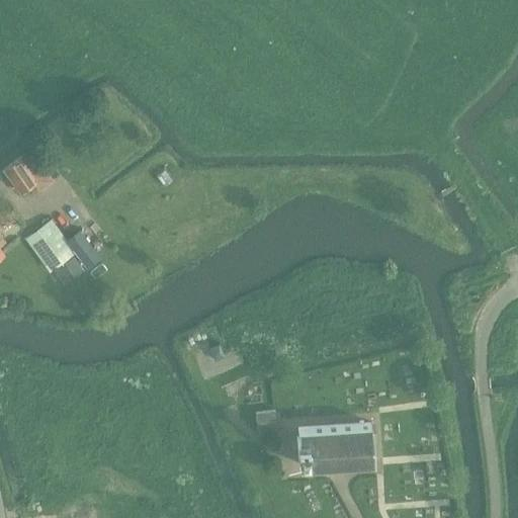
[(20,192),(37,180),(49,171),(31,148),(20,157),(3,169),(20,192)]
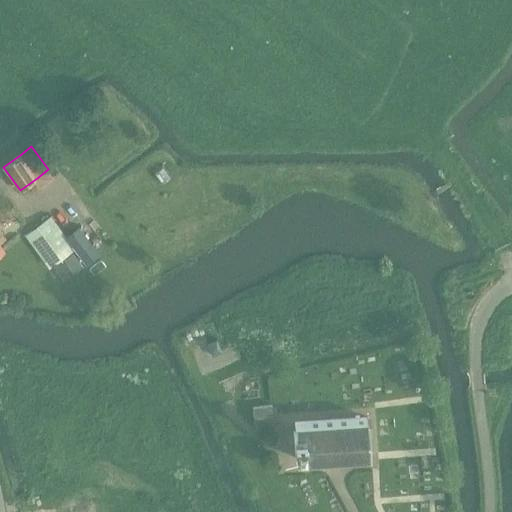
[(49,217),(28,232),(52,265),(73,250),(49,217)]
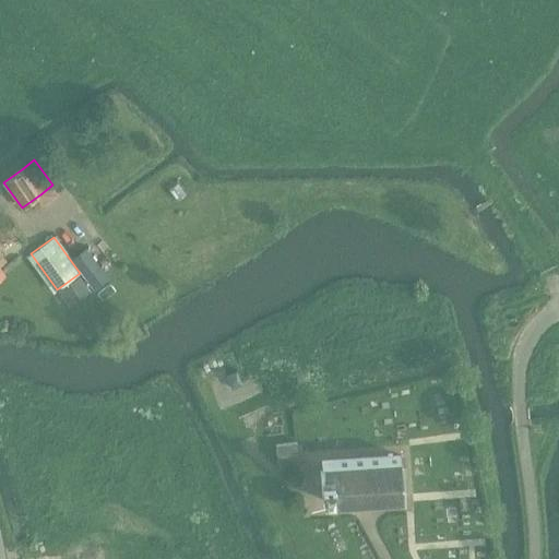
[(85,247),(72,257),(94,287),(107,277),(85,247)]
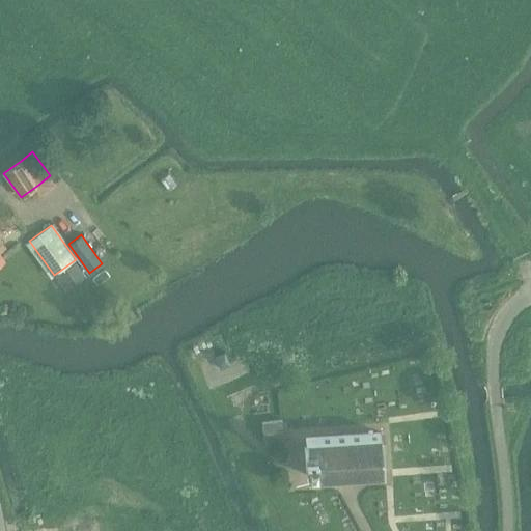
[(75,266),(60,277),(67,286),(82,276),(75,266)]
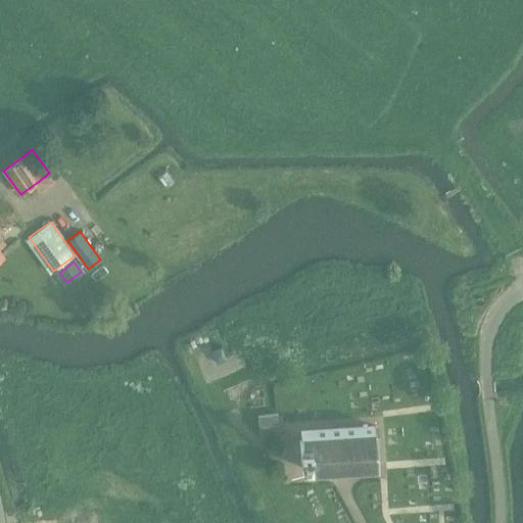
[(194,351),(206,345),(201,335),(189,341),(194,351)]
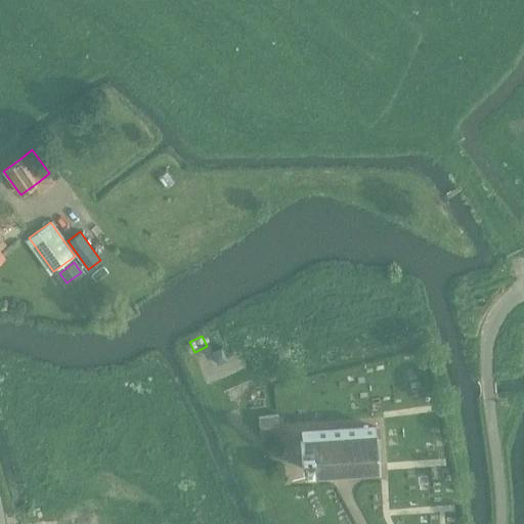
[(259,417),(261,434),(280,432),(279,415),(259,417)]
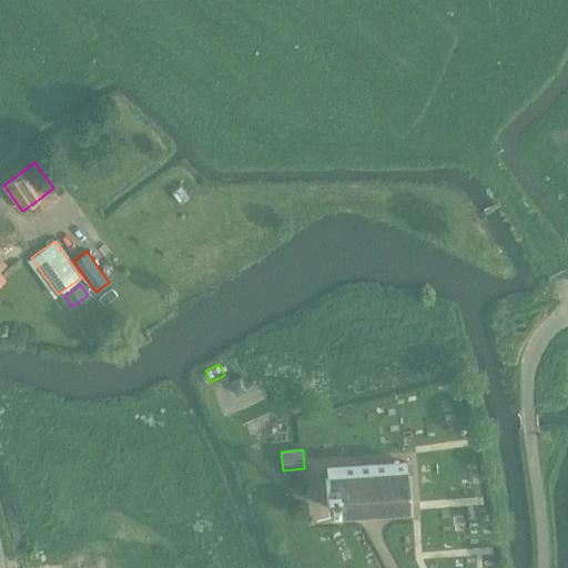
[(330,510),(411,506),(408,465),(327,469),(328,480),(325,480),(326,501),(330,501),(330,510)]
